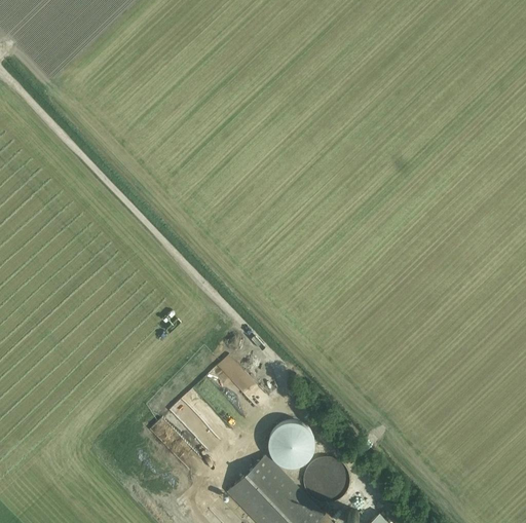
[(270,403),(231,363),(220,374),(258,414),(270,403)]
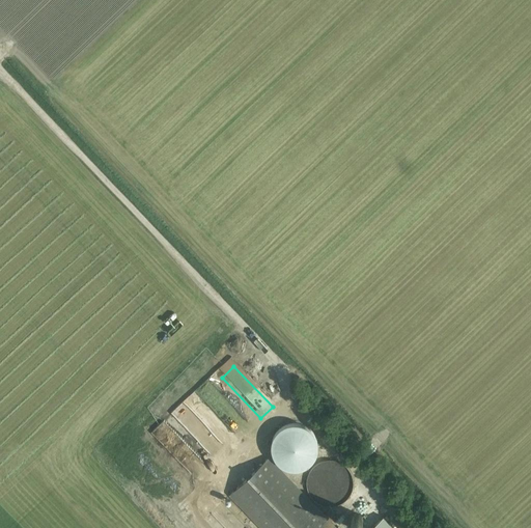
[(199,401),(220,423),(231,412),(211,390),(199,401)]
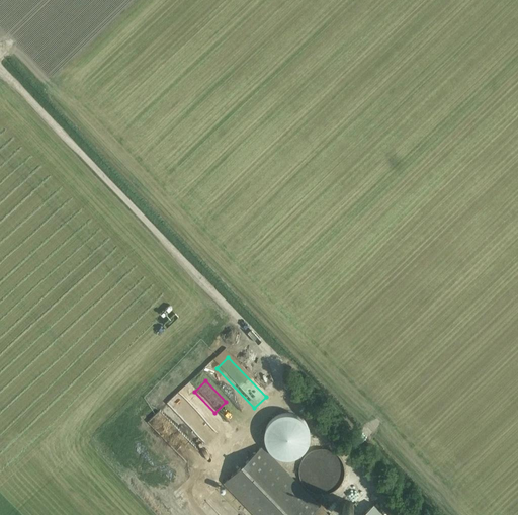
[(306,452),(307,452),(308,450),(309,448),(310,445),(311,443),(311,441),(311,438),(311,436),(311,433),(310,431),(309,429),(308,427),(307,425),(305,423),(303,421),(301,420),(299,418),(296,417),(294,416),(292,416),(290,415),(287,415),(285,415),(282,416),(280,416),(278,417),(276,418),(274,420),(272,421),(270,423),(269,425),(267,427),(266,429),(265,431),(265,433),(264,436),(264,438),(264,441),(265,443),(265,445),(266,447),(267,450),(269,452),(270,454),(272,455),(274,457),(276,458),(278,459),(280,460),(282,461),(284,461),(287,461),(289,461),(292,461),(294,460),(296,459),(298,458),(300,457),(303,456),(305,454),(306,452)]
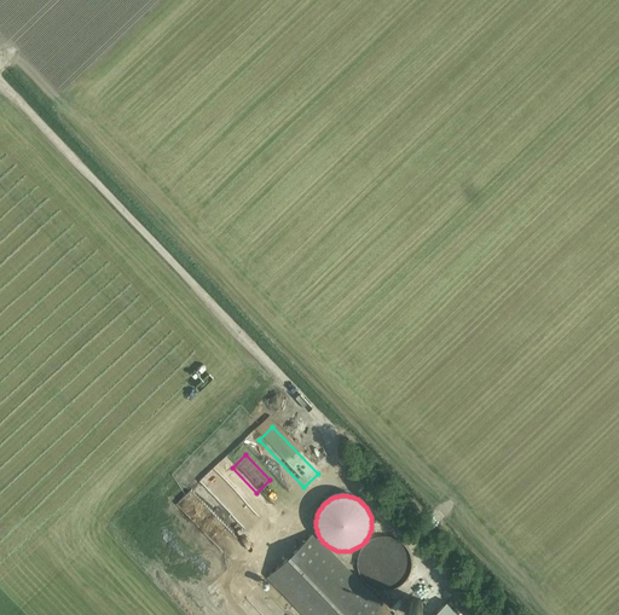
[(388,614),(313,537),(268,580),(300,614),(388,614)]
